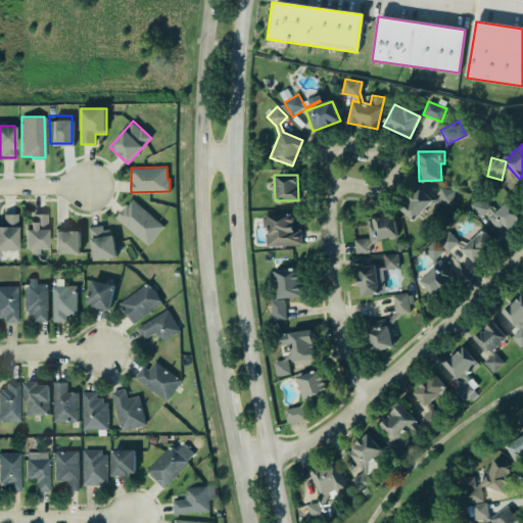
[(455,191),(440,188),(439,197),(411,192),(407,216),(421,219),(423,203),(452,208),(455,191)]
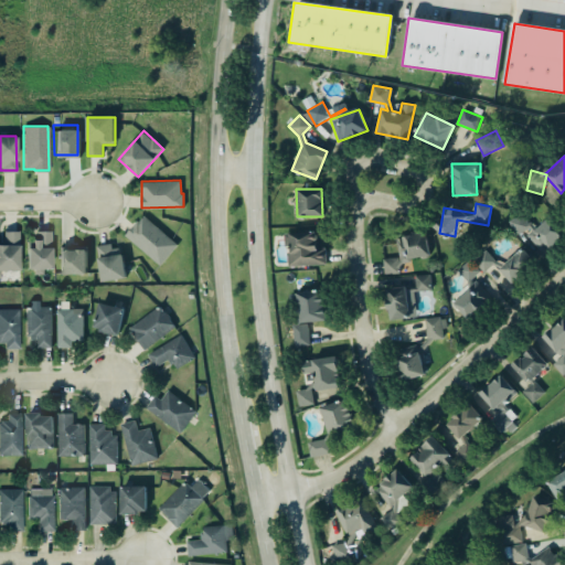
[(551,215),(564,231),(564,235),(550,248),(546,245),(540,249),(525,234),(530,231),(528,227),(513,235),(507,221),(522,213),(526,222),(529,221),(535,228),(551,215)]
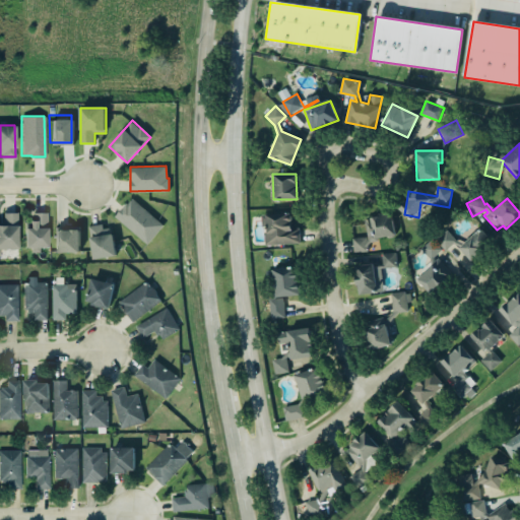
[(128,202),(116,216),(147,244),(164,224),(133,198),(129,203),(128,202)]
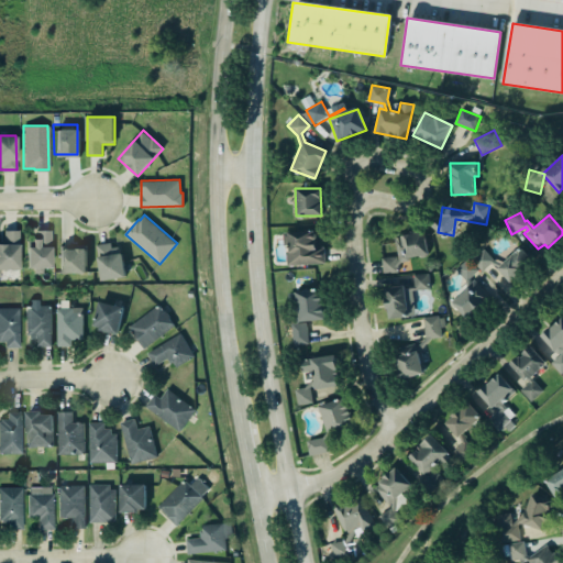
[(282,233),(283,244),(286,244),(286,265),(323,262),(323,246),(316,245),(315,228),(288,230),(282,233)]
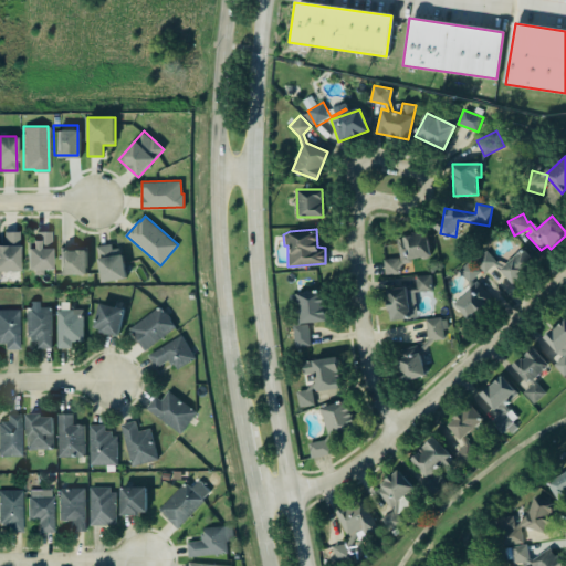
[(18,231),(2,231),(3,244),(0,244),(0,270),(19,270),(18,231)]
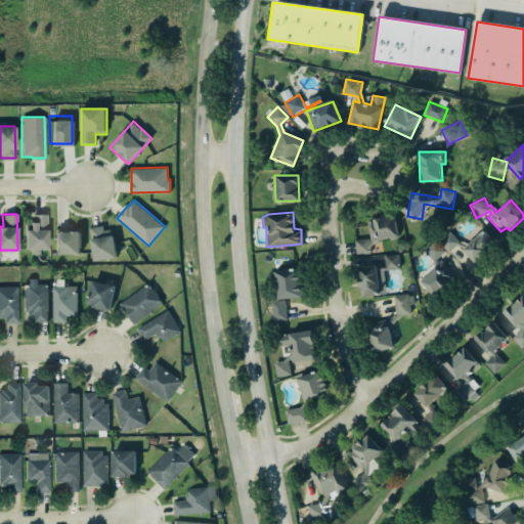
[(47,251),(47,214),(32,214),(31,229),(25,229),(24,251),(47,251)]
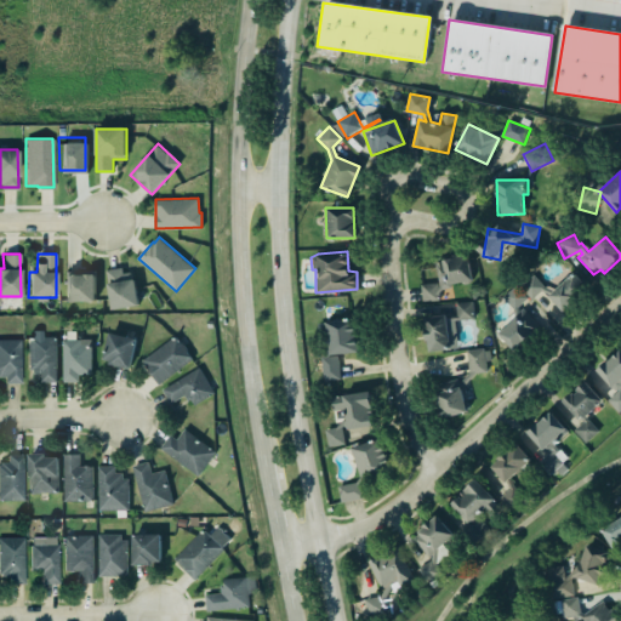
[(421,285),(422,302),(449,298),(448,286),(472,283),(469,256),(436,260),(438,283),(421,285)]
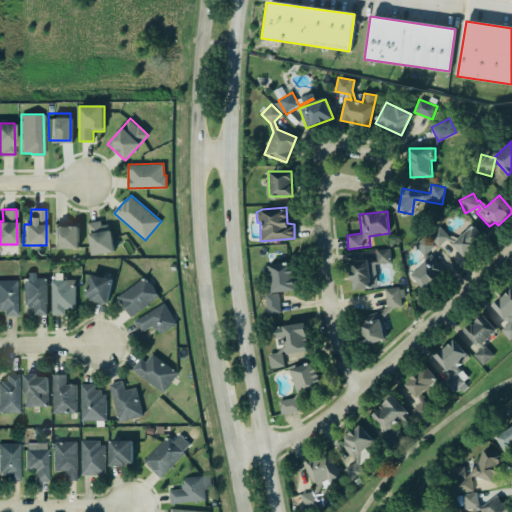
[(88,224),(92,255),(114,252),(109,221),(88,224)]
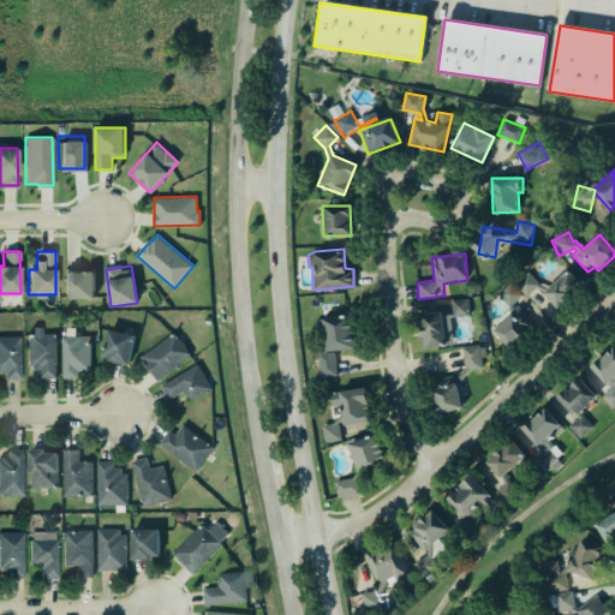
[(65,299),(94,299),(95,270),(66,269),(65,299)]
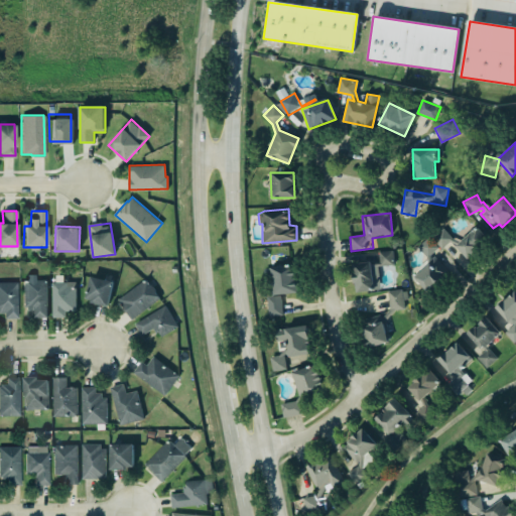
[(489,240),(477,227),(457,245),(468,258),(489,240)]
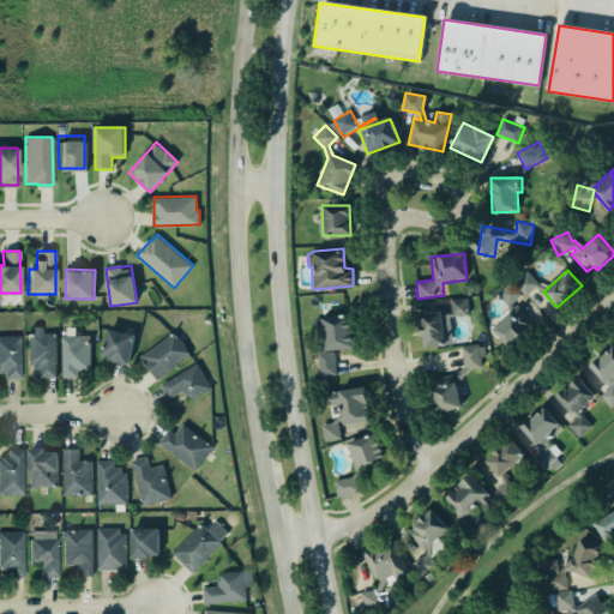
[(525,296),(540,286),(529,271),(515,282),(525,296)]
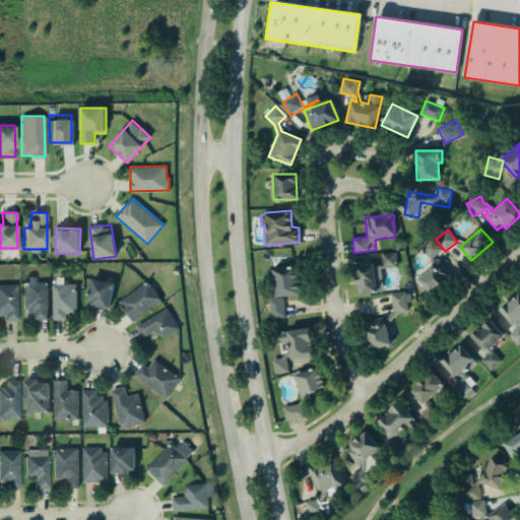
[(442,250),(432,239),(420,250),(435,265),(418,279),(433,296),(453,277),(434,257),(442,250)]
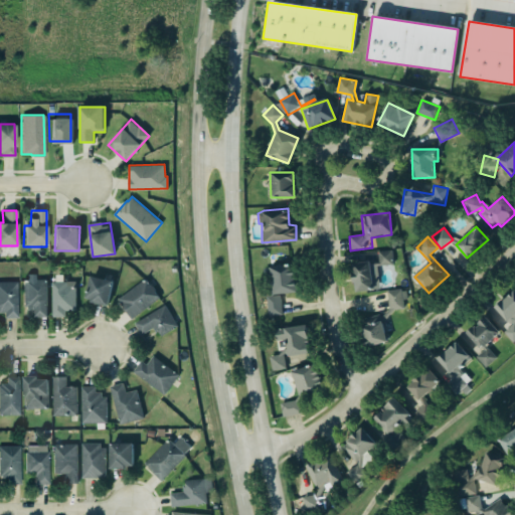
[(378,262),(371,262),(371,266),(391,265),(391,250),(378,250),(378,262)]
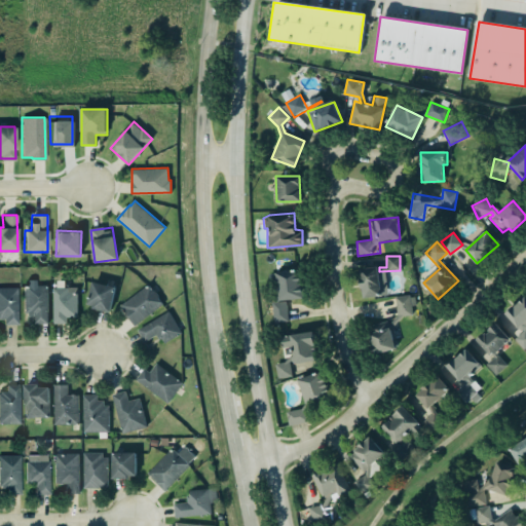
[(271,271),(274,299),(269,301),(271,318),(287,318),(286,300),(306,296),(303,267),(271,271)]
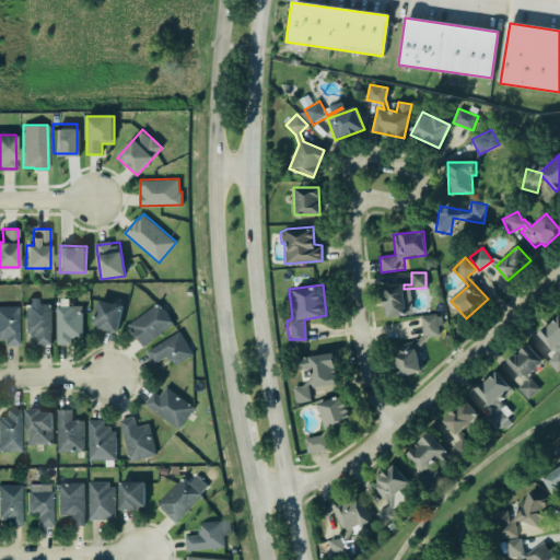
[(386,316),(405,315),(404,284),(384,286),(386,316)]
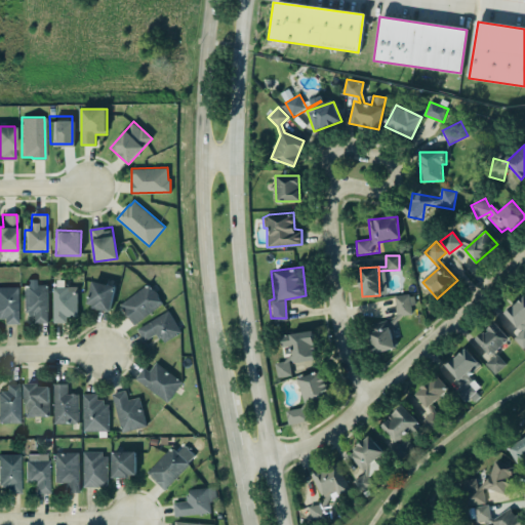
[(87,306),(110,311),(116,286),(92,281),(87,306)]
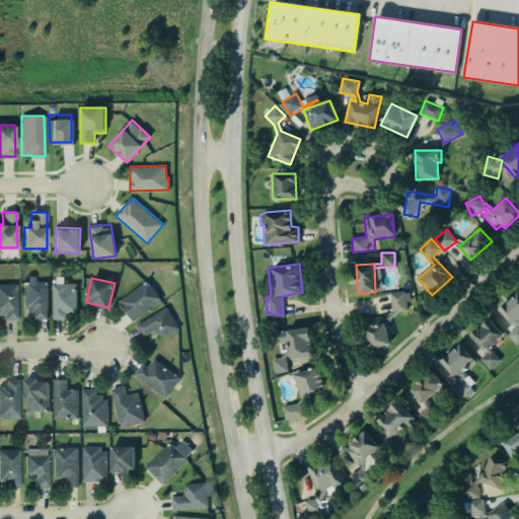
[(116,302),(146,280),(160,300),(131,319),(116,302)]
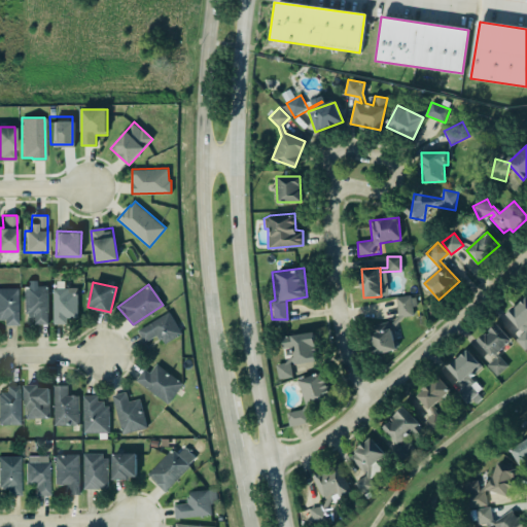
[(24,316),(34,316),(34,324),(48,324),(48,286),(24,285),(24,316)]
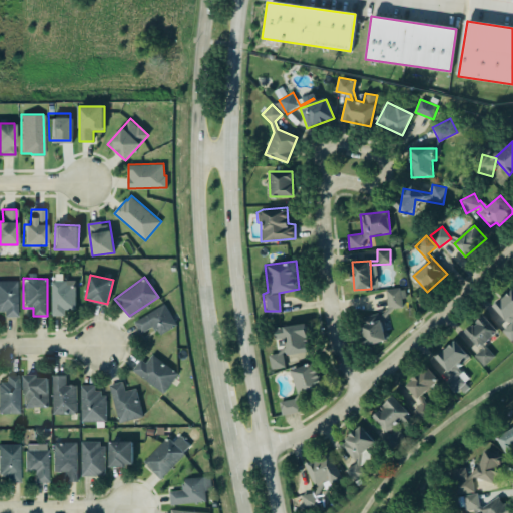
[(17,280),(0,280),(0,310),(3,310),(4,317),(18,317),(17,280)]
